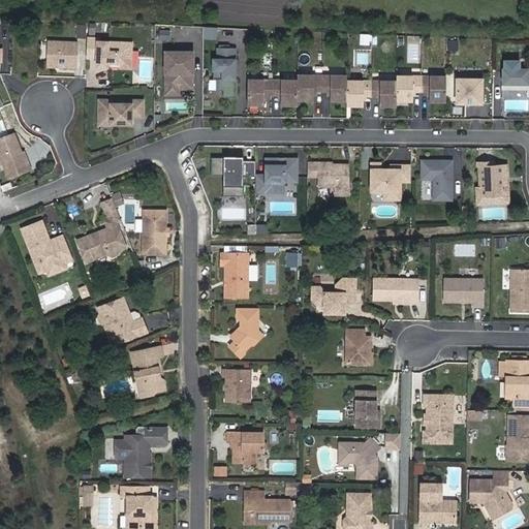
[(86,37),(87,24),(78,23),(76,36),(86,37)]
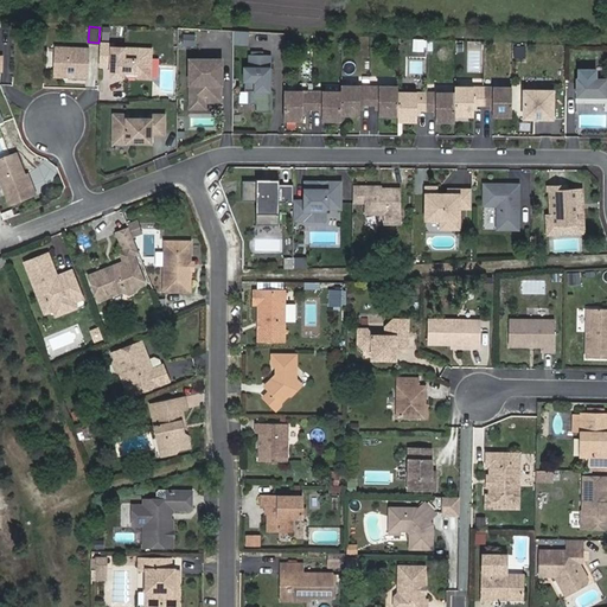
[(179,27),(178,48),(199,49),(199,27),(179,27)]
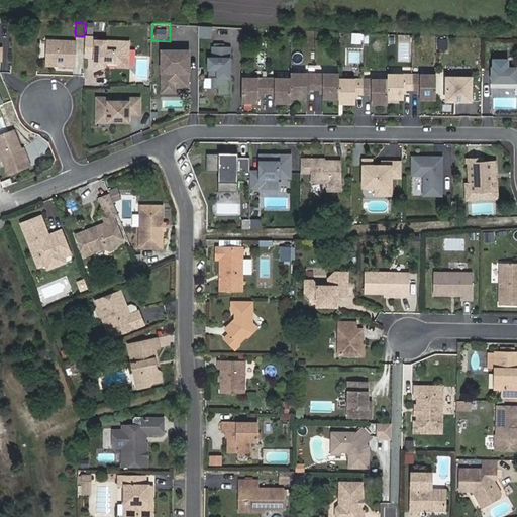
[(199,37),(212,38),(213,26),(200,25),(199,37)]
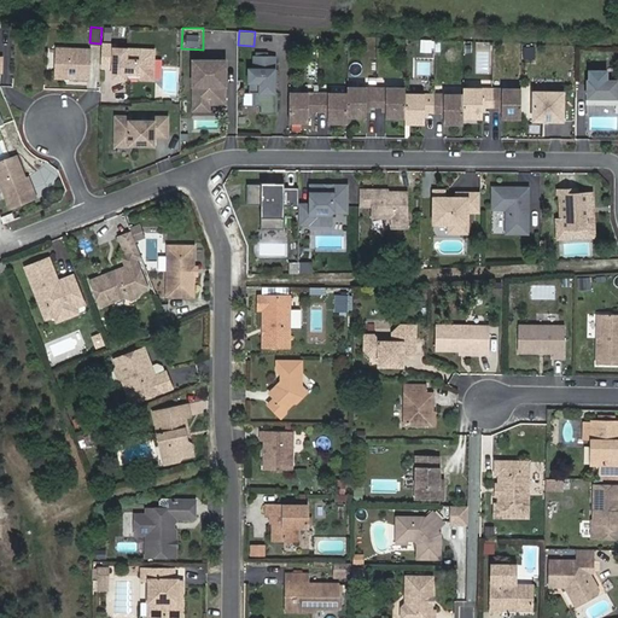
[(421,39),(420,52),(433,53),(435,40),(421,39)]
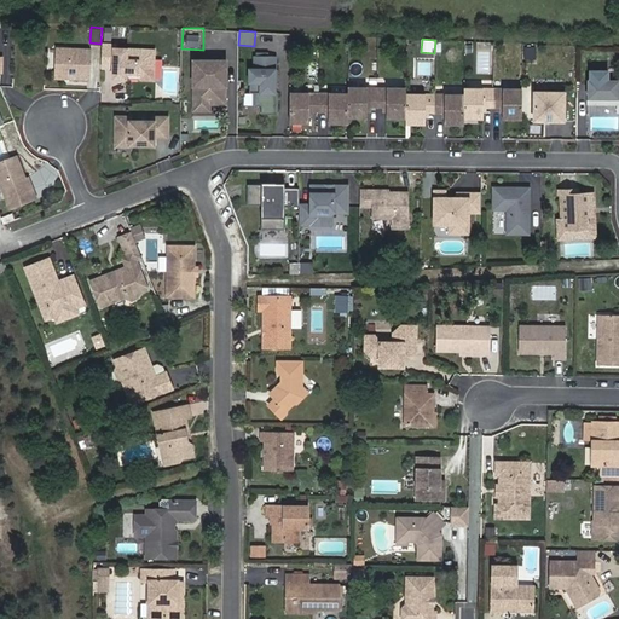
[(493,57),(495,42),(481,41),(480,56),(493,57)]
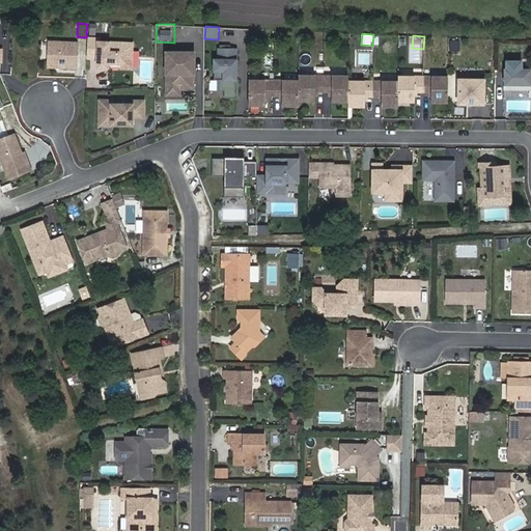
[(99,38),(88,38),(87,58),(98,58),(96,66),(108,67),(108,65),(108,62),(117,63),(120,66),(121,68),(131,68),(132,44),(99,43),(99,38)]
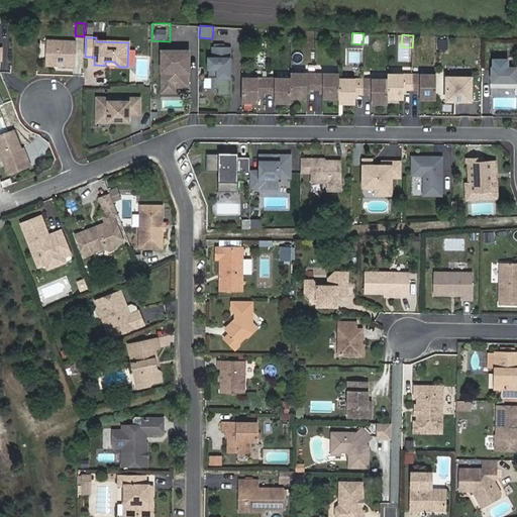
[(447,49),(447,39),(438,39),(438,49),(447,49)]
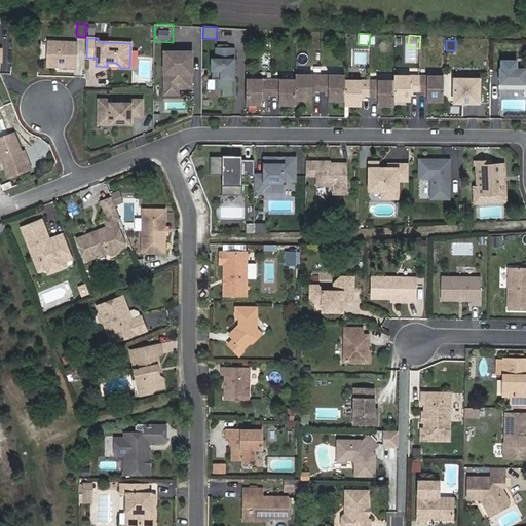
[(76,43),(48,42),(47,66),(76,67),(76,43)]
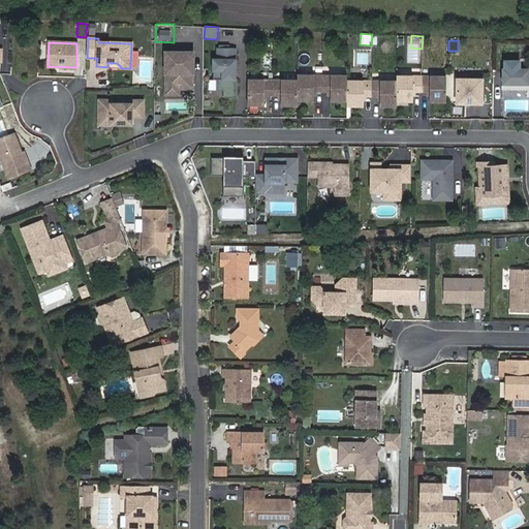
[(236,49),(218,49),(218,59),(214,59),(214,79),(218,79),(218,90),(223,90),(223,96),(238,96),(238,79),(238,59),(236,59),(236,49)]
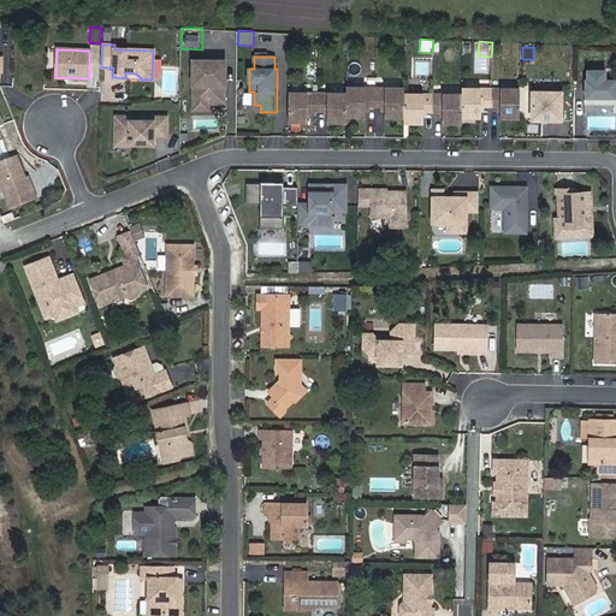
[(225,69),(193,69),(193,100),(225,100),(225,69)]
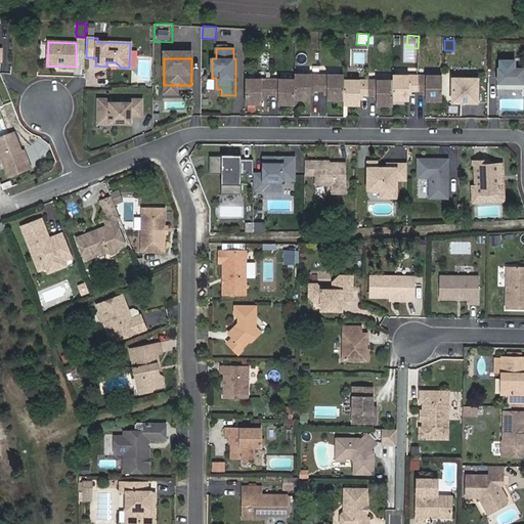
[(523,69),(498,69),(498,88),(523,88),(523,95),(523,94),(523,77),(523,69)]
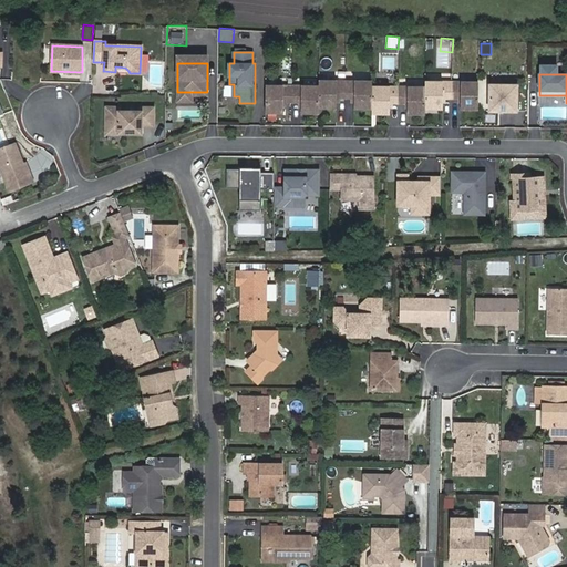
[(346,82),(319,81),(319,86),(319,107),(337,107),(337,96),(346,96),(346,82)]
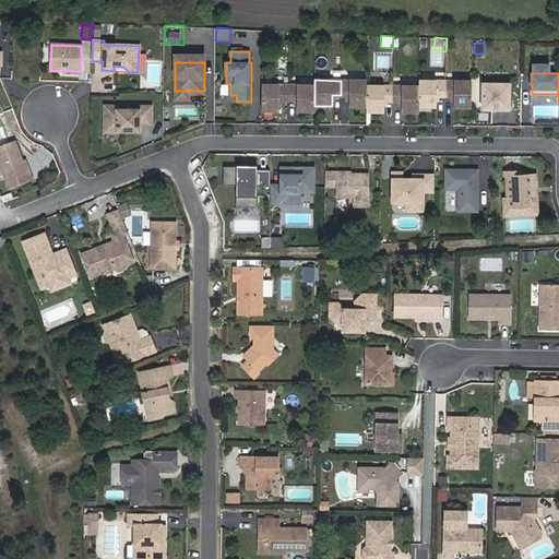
[(367,81),(341,81),(341,95),(349,95),(349,106),(367,106),(367,86),(367,81)]
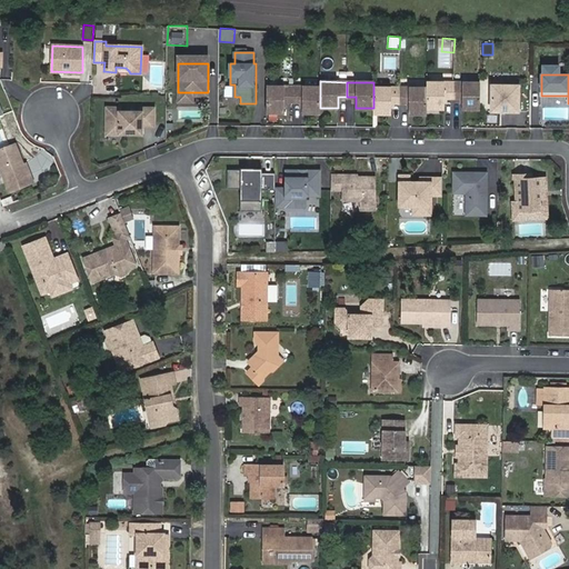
[(453,82),(427,82),(427,88),(427,108),(445,108),(445,98),(453,98),(453,82)]
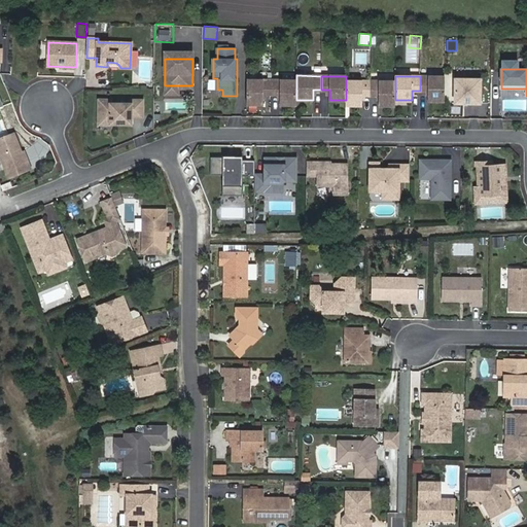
[(445,77),(420,76),(420,91),(428,91),(428,101),(444,101),(445,77)]
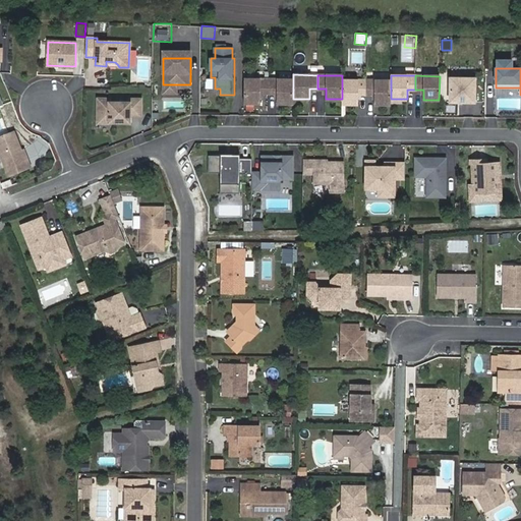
[(450,75),(449,103),(479,103),(479,75),(450,75)]
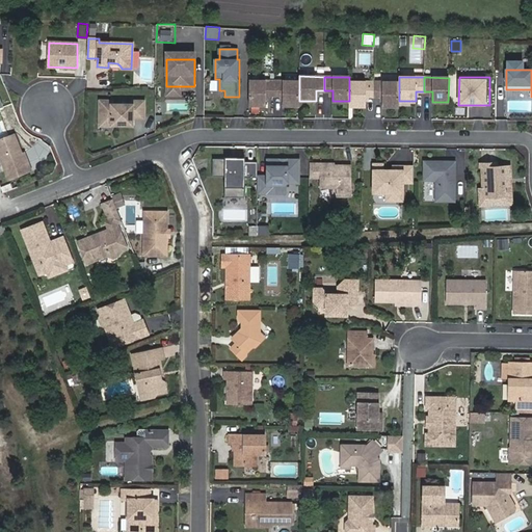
[(249,81),(249,105),(266,105),(266,95),(274,96),(274,81),(249,81)]
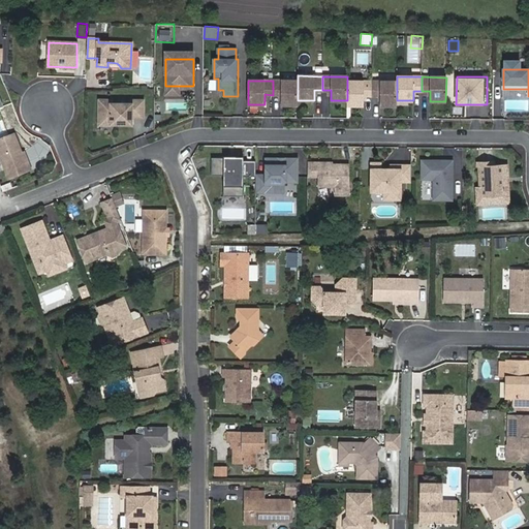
[(298,81),(273,81),(273,95),(281,95),(281,104),(298,104),(298,100),(298,81)]
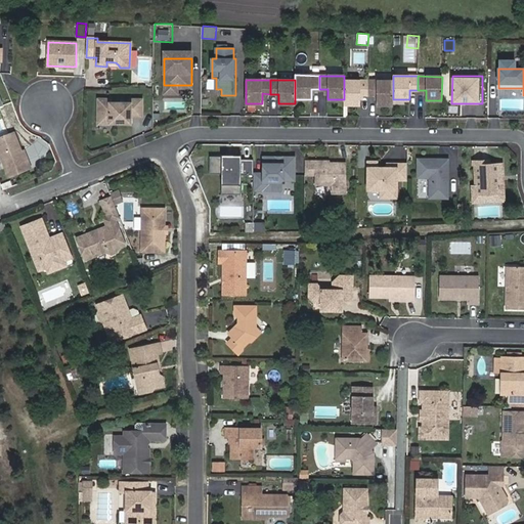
[(368,81),(344,81),(344,99),(344,104),(360,104),(360,94),(368,94),(368,81)]
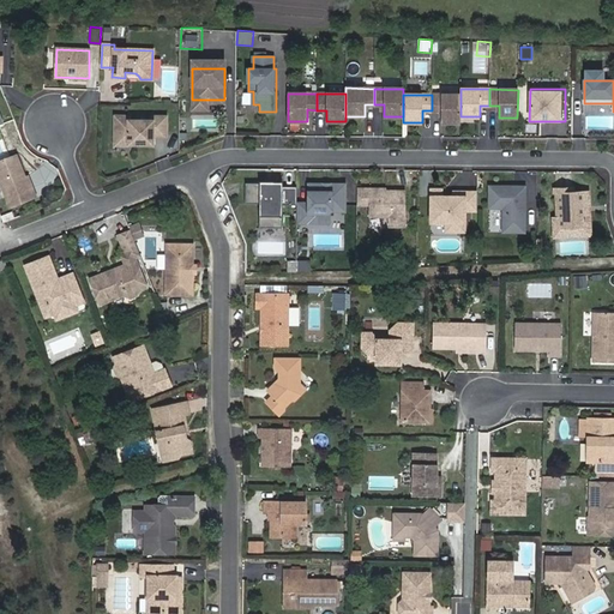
[(461,95),(432,95),(432,110),(441,112),(441,122),(461,122),(461,116),(461,95)]
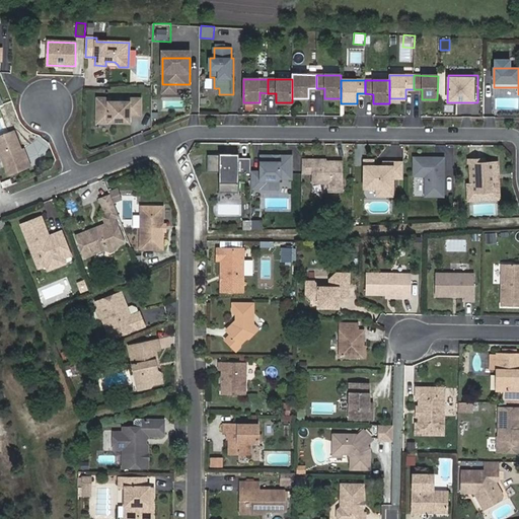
[(162,84),(162,93),(175,93),(175,87),(189,87),(190,84),(162,84)]
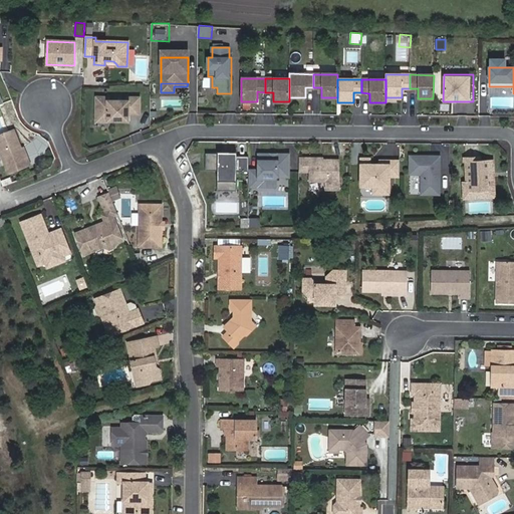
[(108,97),(97,97),(96,120),(127,120),(129,113),(139,113),(139,97),(127,97),(127,101),(108,101),(108,97)]
